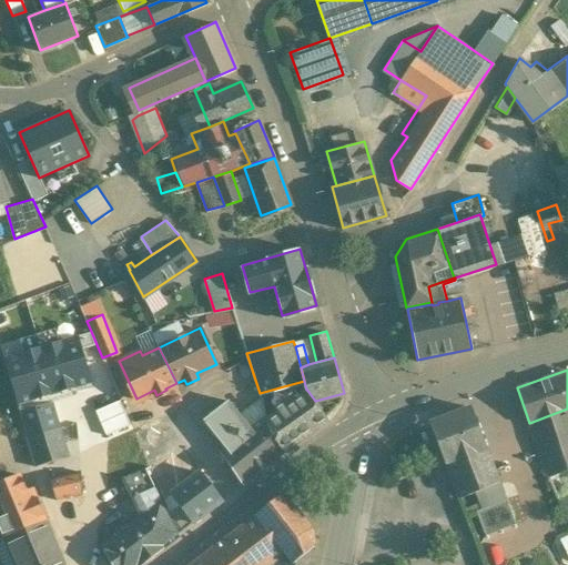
[(71,376),(47,384),(51,397),(75,390),(71,376)]
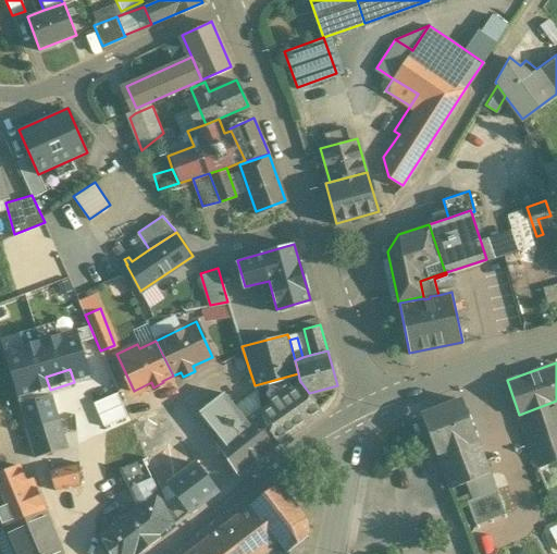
[(256,390),(260,409),(300,382),(298,373),(255,385),(256,390)]
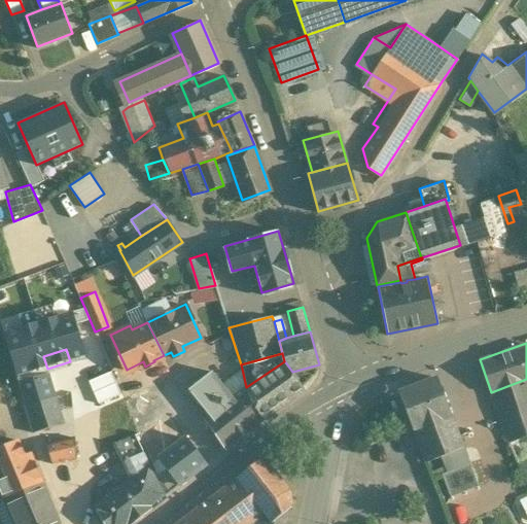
[(43,356),(15,365),(28,404),(56,395),(47,369),(43,356)]
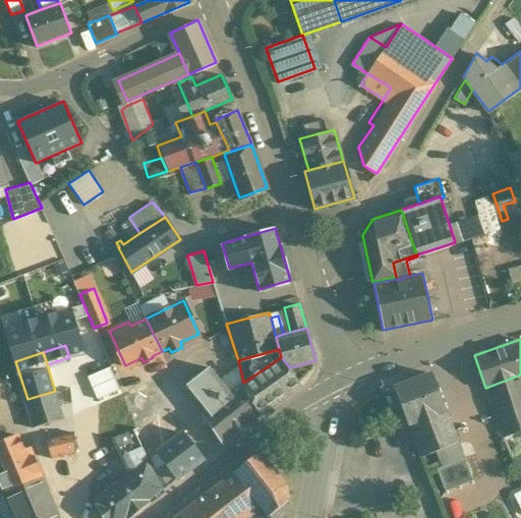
[(243,383),(241,384),(259,414),(301,385),(289,367),(281,356),(281,357),(243,383)]
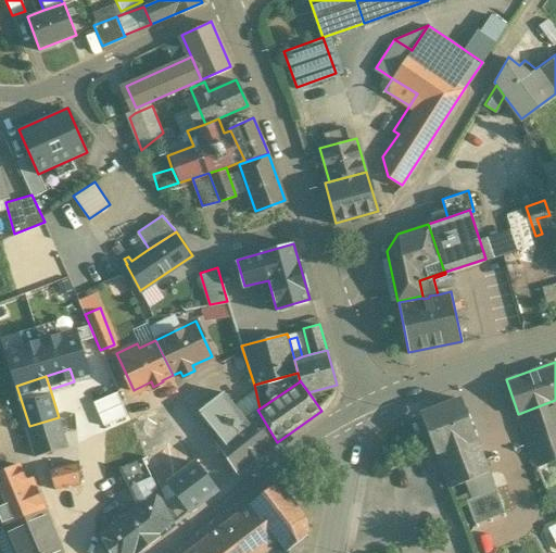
[(201,410),(223,436),(245,417),(224,391),(201,410)]
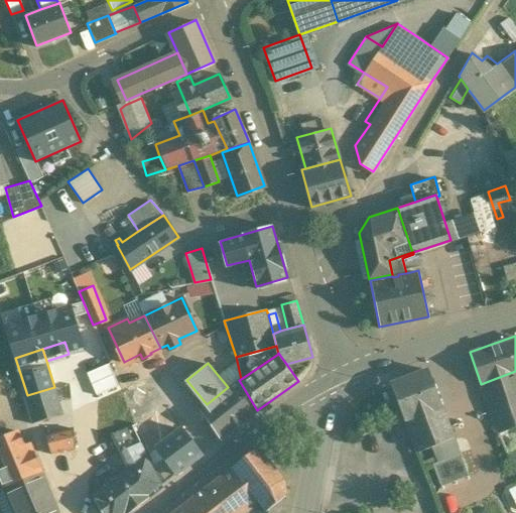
[(427,368),(426,368),(426,369),(392,382),(391,382),(390,382),(400,408),(416,451),(430,445),(454,436),(443,408),(427,368)]
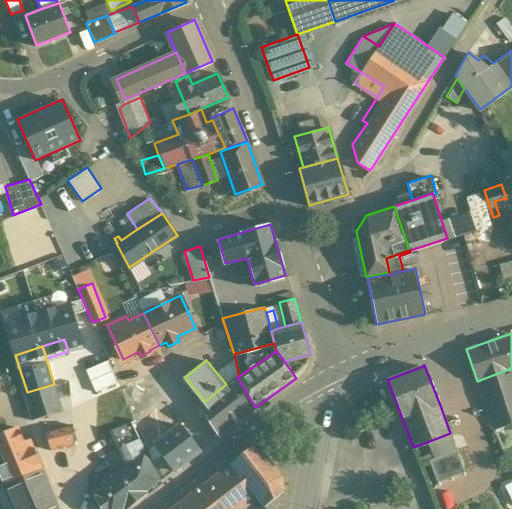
[(511,368),(477,381),(498,442),(502,448),(511,444),(511,368)]
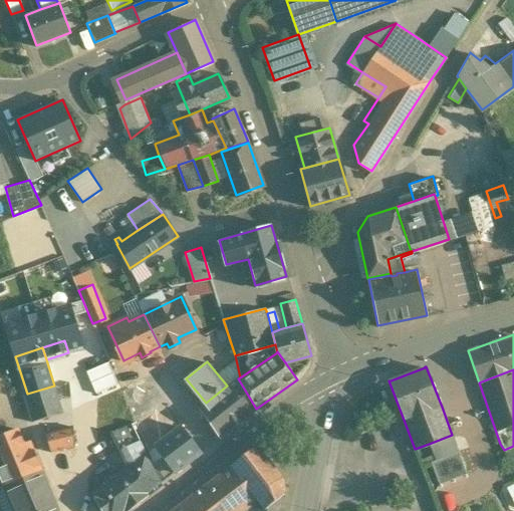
[(206,403),(201,407),(221,436),(256,409),(238,378),(237,376),(227,386),(206,403)]
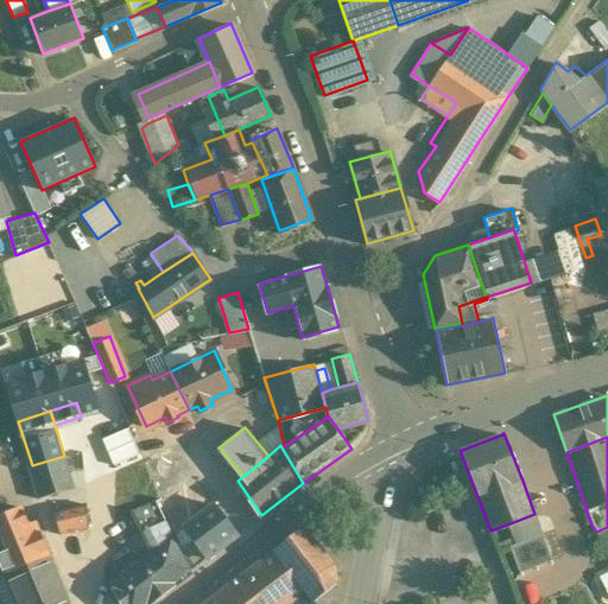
[(132,509),(156,500),(160,498),(139,453),(116,464),(130,493),(124,495),(131,510),(132,509)]
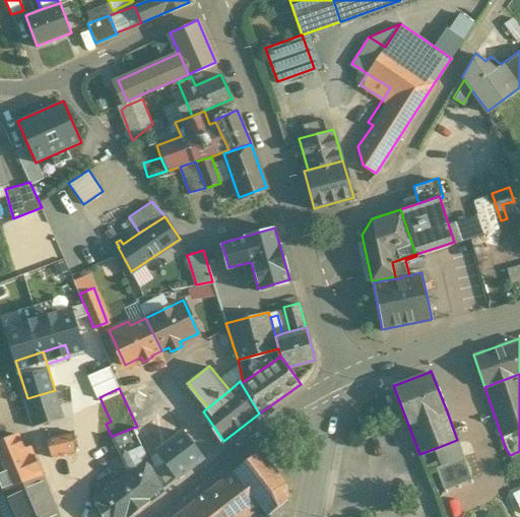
[(27,398),(25,398),(34,425),(62,416),(55,390),(27,398)]
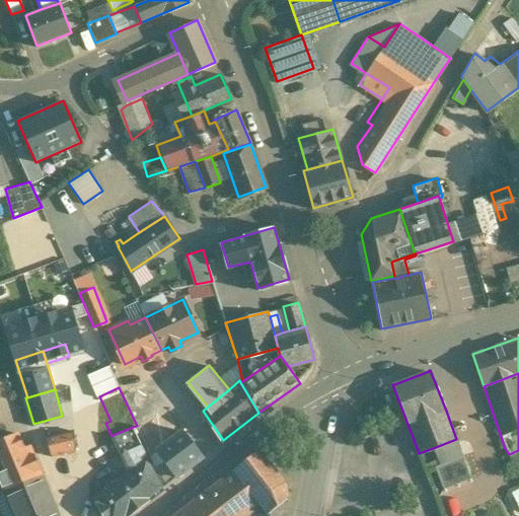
[(96,428),(97,438),(112,436),(105,423),(110,421),(99,396),(96,390),(77,398),(75,404),(88,422),(93,422),(96,428)]
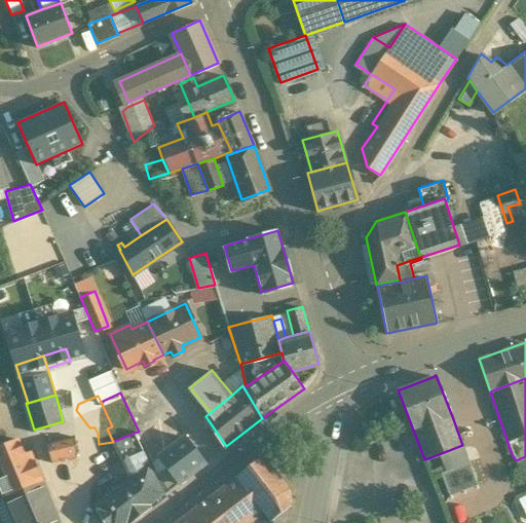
[(489,403),(452,416),(462,445),(439,454),(451,485),(512,461),(489,403)]
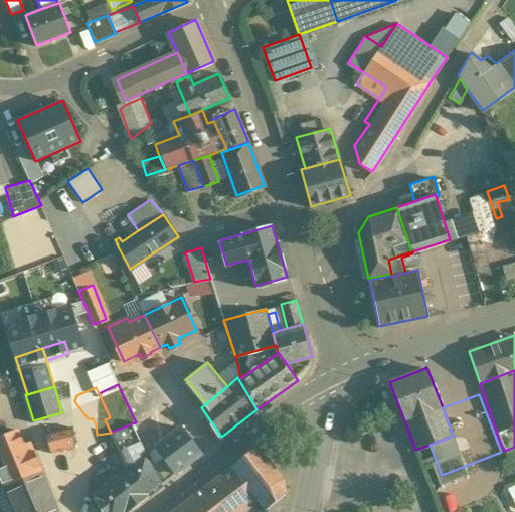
[(141,427),(155,445),(181,425),(167,407),(141,427)]
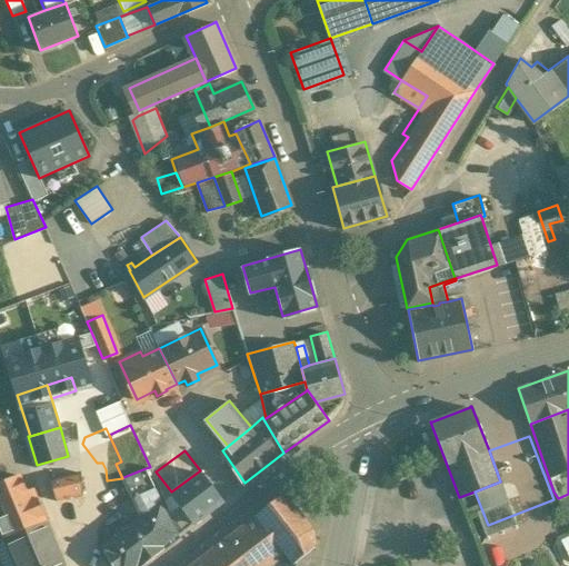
[(99,482),(102,544),(160,500),(161,499),(146,468),(123,477),(122,478),(107,480),(99,482)]
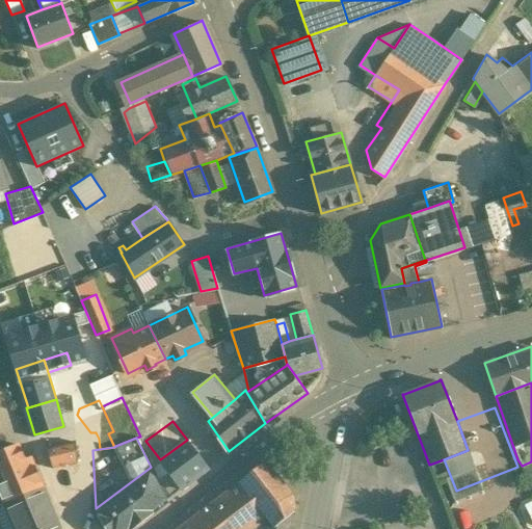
[(0,469),(16,463),(14,453),(4,456),(1,445),(0,439),(0,469)]
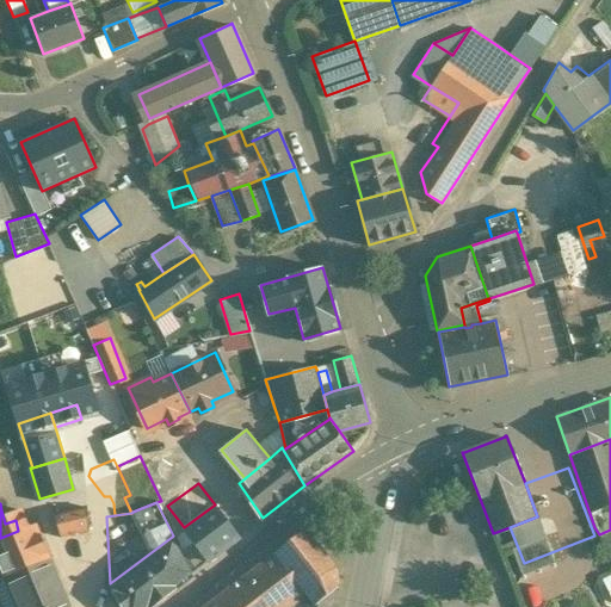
[(215,505),(184,527),(195,542),(209,559),(239,537),(215,505)]
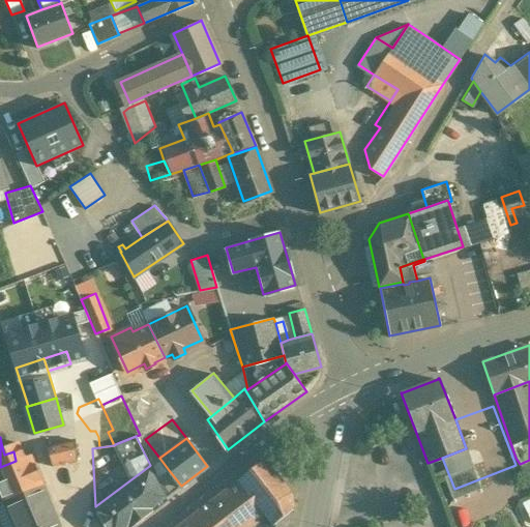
[(76,439),(48,445),(52,464),(77,459),(76,439)]
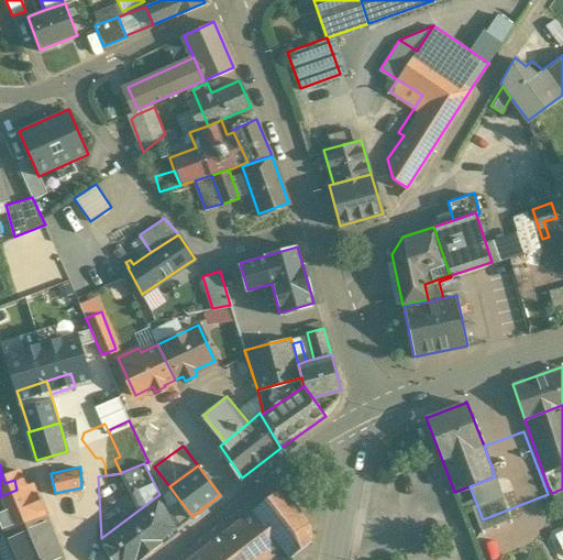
[(0,523),(3,531),(45,514),(31,484),(17,490),(0,496),(0,523)]
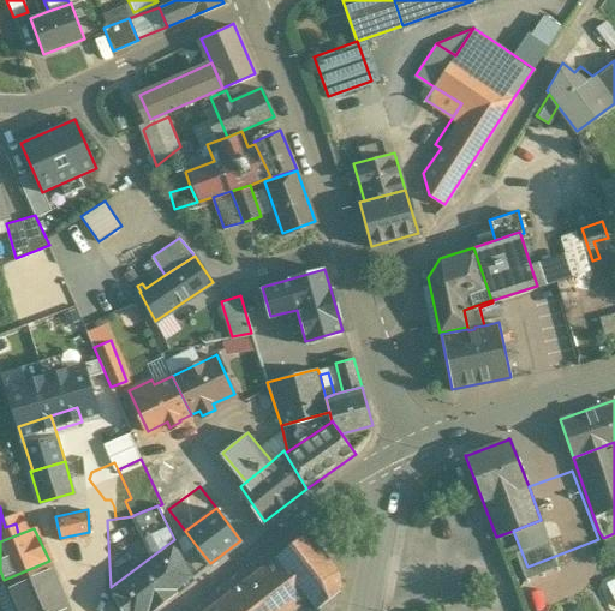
[(315,607),(340,588),(340,583),(338,570),(308,531),(275,555),(306,595),(315,607)]
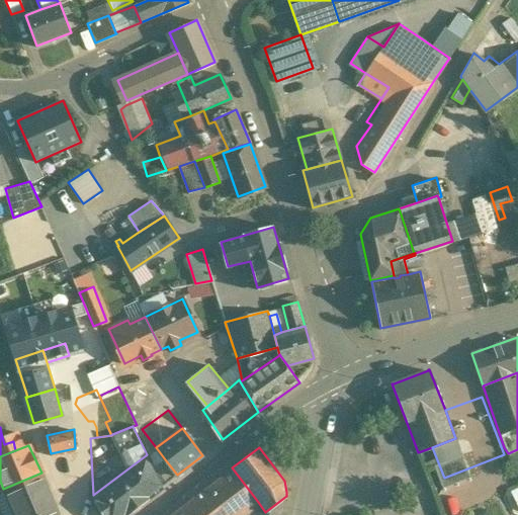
[(146,455),(93,495),(102,514),(126,514),(163,487),(146,455)]
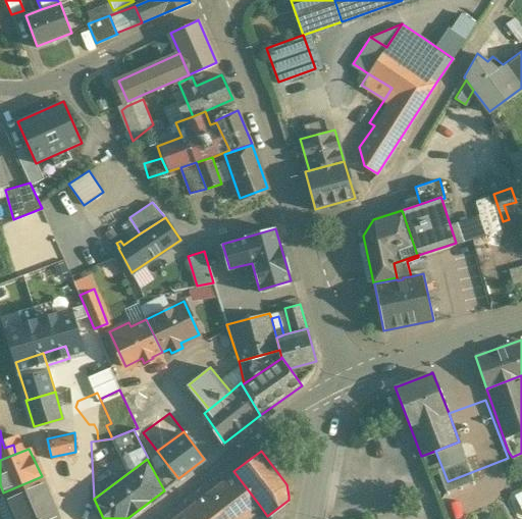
[(178,478),(166,463),(156,471),(164,489),(178,478)]
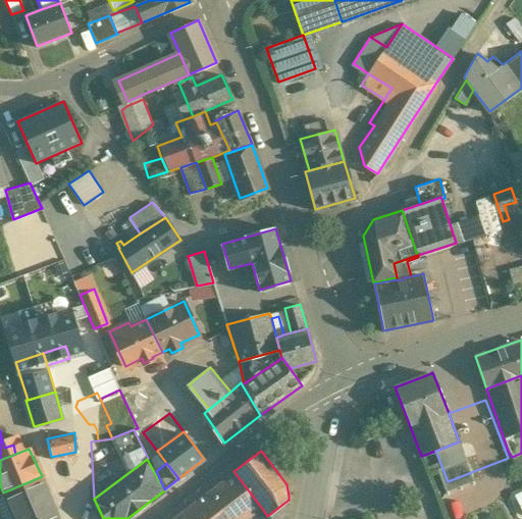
[(233,471),(179,514),(183,518),(243,518),(260,506),(233,471)]
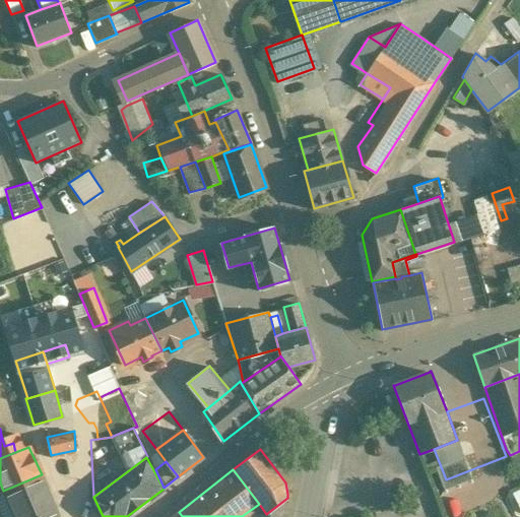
[(3,491),(14,516),(57,516),(59,516),(42,474),(3,491)]
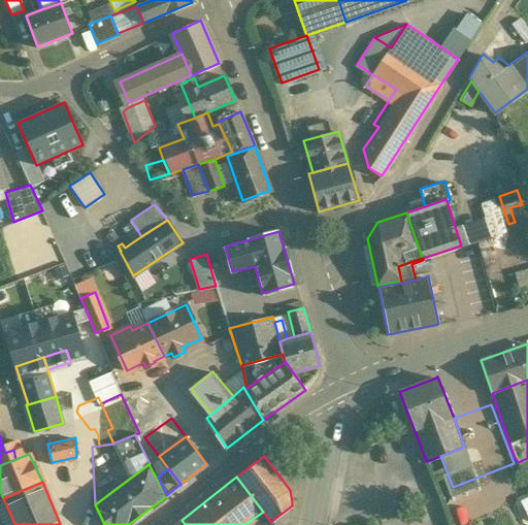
[(263,512),(245,524),(290,524),(292,505),(270,522),(263,512)]
